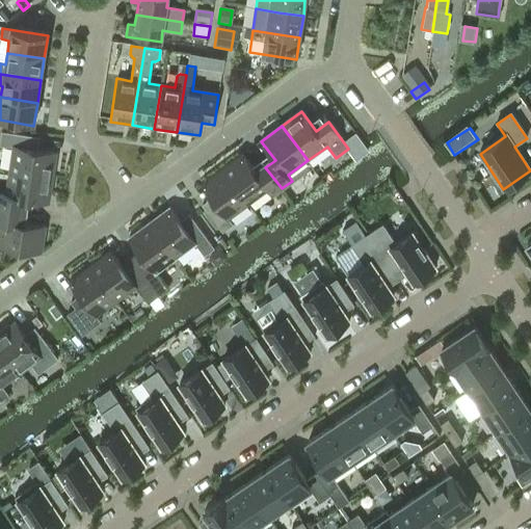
[(8,173),(52,179),(56,154),(37,152),(38,139),(1,133),(0,140),(0,147),(12,149),(8,173)]
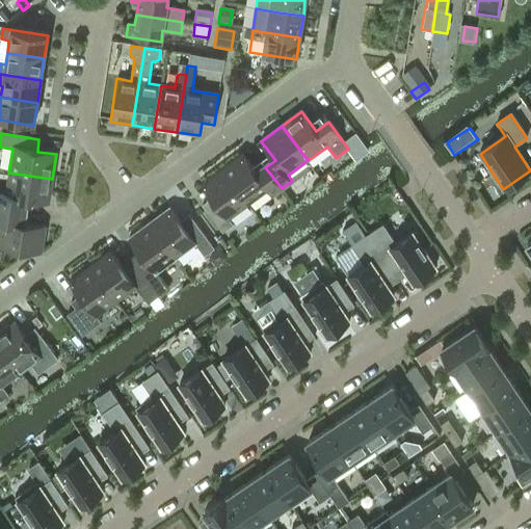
[(282,188),(265,167),(257,174),(243,154),(221,169),(248,205),(267,190),(271,195),(282,188)]
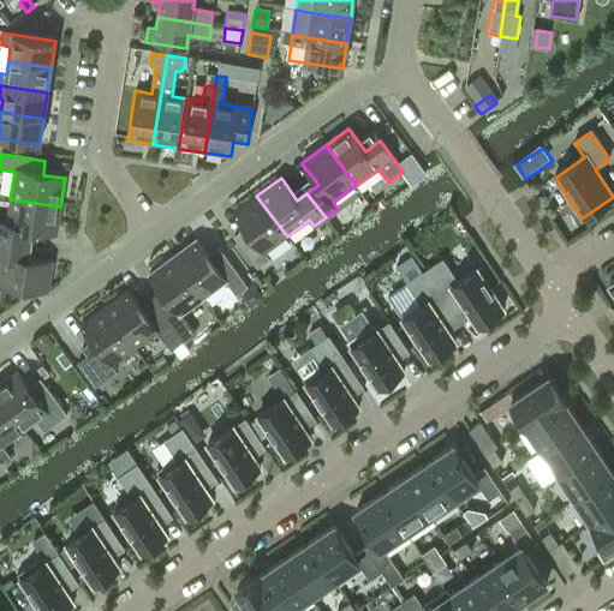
[(264,253),(287,237),(256,196),(233,213),(250,237),(239,245),(257,269),(269,259),(264,253)]
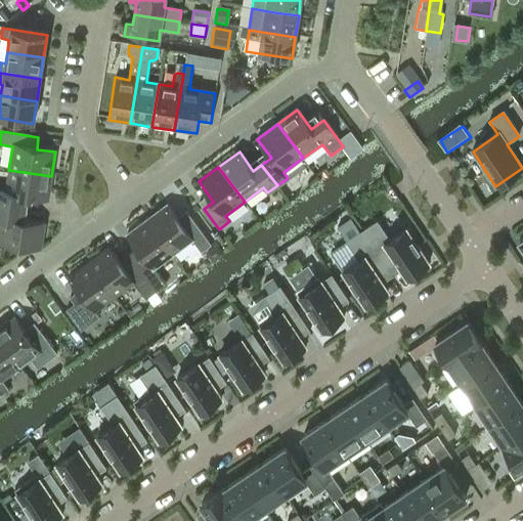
[(48,201),(51,176),(8,170),(5,192),(0,191),(0,205),(28,210),(30,198),(48,201)]
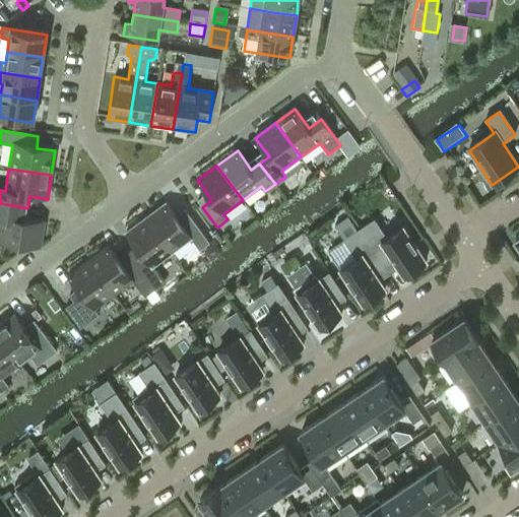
[(27,208),(0,203),(0,217),(1,217),(0,224),(0,241),(41,247),(44,223),(25,220),(27,208)]
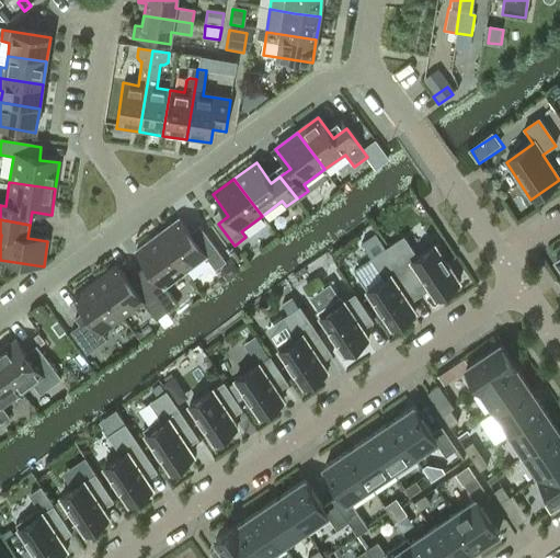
[(158,235),(185,273),(205,259),(215,271),(225,263),(204,234),(195,241),(179,219),(158,235)]
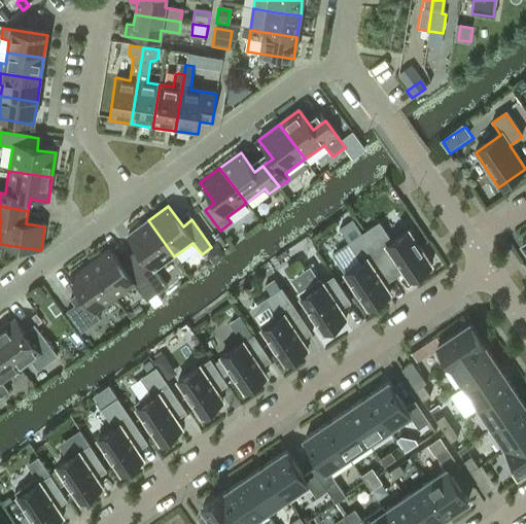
[(154,271),(174,256),(148,220),(127,236),(141,256),(133,263),(156,295),(167,287),(154,271)]
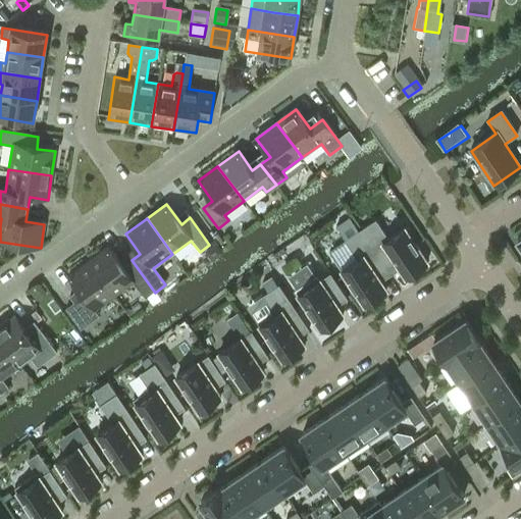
[(389,276),(360,231),(358,232),(349,219),(335,228),(345,242),(344,242),(345,243),(357,261),(342,272),(364,306),(367,304),(369,307),(378,301),(376,298),(383,293),(385,291),(380,283),(389,276)]
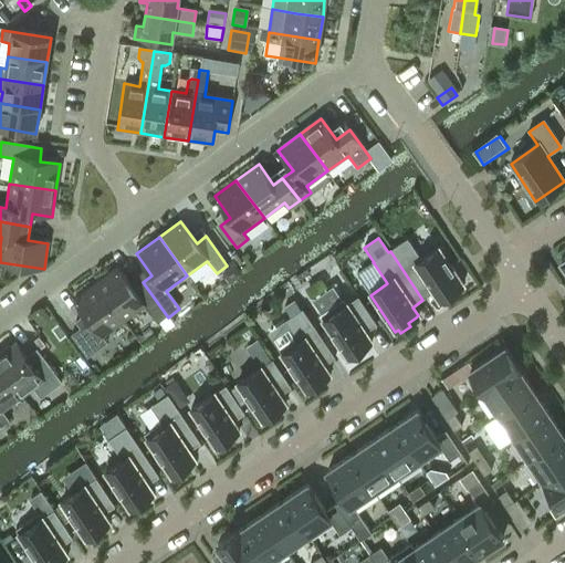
[(407,240),(390,251),(422,300),(433,293),(439,302),(441,300),(443,304),(452,299),(449,295),(459,288),(463,285),(447,262),(451,259),(443,248),(439,251),(438,249),(421,261),(407,240)]
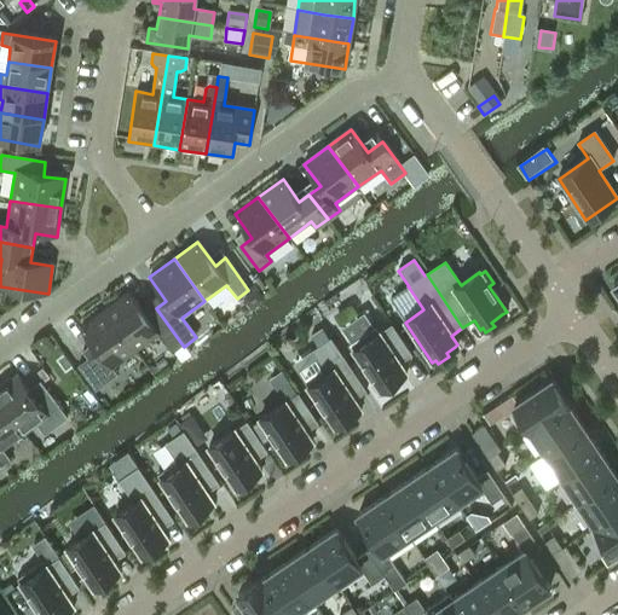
[(184,347),(156,308),(145,315),(130,294),(105,311),(134,353),(159,336),(172,354),(184,347)]
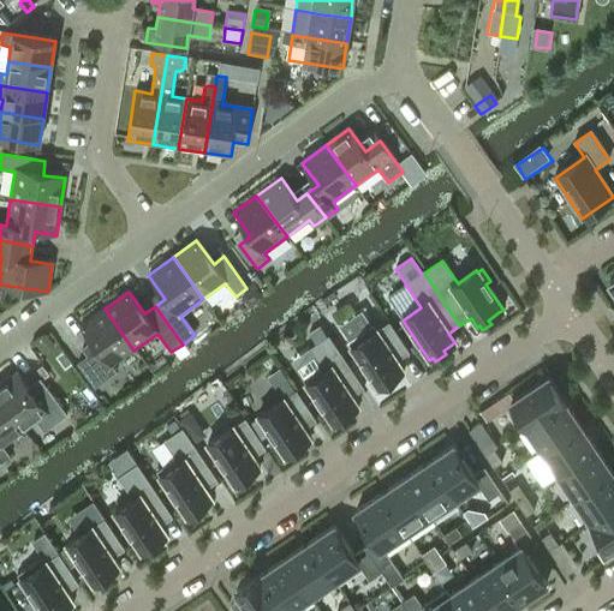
[(111,366),(133,351),(105,309),(81,325),(97,349),(77,364),(95,389),(117,373),(111,366)]
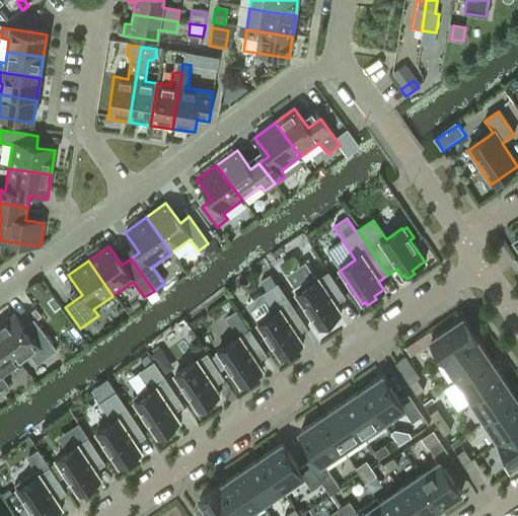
[(296,295),(318,328),(321,326),(323,329),(333,323),(330,320),(338,315),(341,313),(335,306),(345,299),(327,273),(315,282),(296,295)]
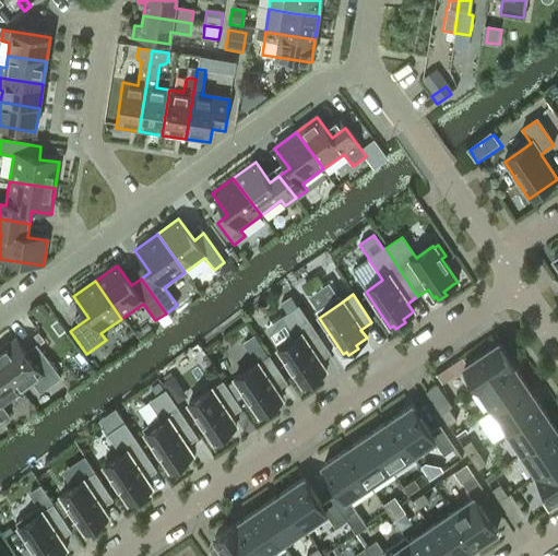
[(281,318),(292,334),(275,346),(277,350),(303,387),(306,385),(308,388),(318,381),(316,378),(323,373),(325,371),(320,363),(331,355),(298,307),(297,307),(291,298),(281,306),(286,315),(281,318)]
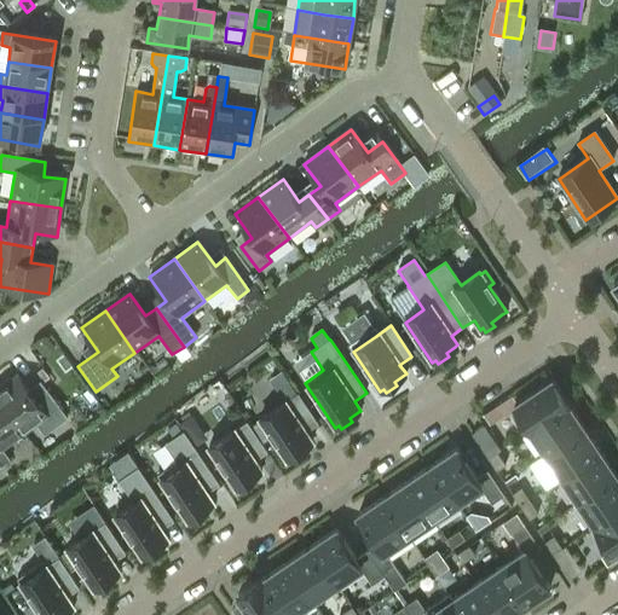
[(47,354),(55,349),(48,341),(41,346),(47,354)]
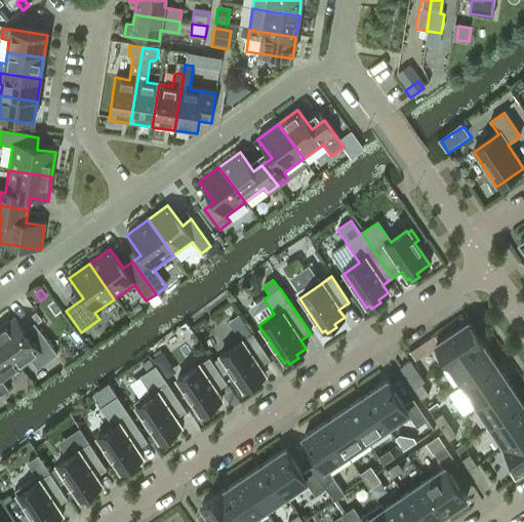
[(240,316),(228,324),(232,330),(244,322),(240,316)]
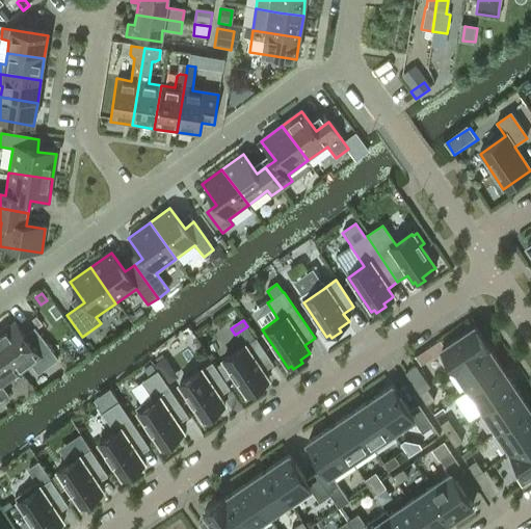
[(0,343),(22,373),(41,360),(47,368),(57,361),(38,336),(30,343),(16,323),(0,334),(0,343)]
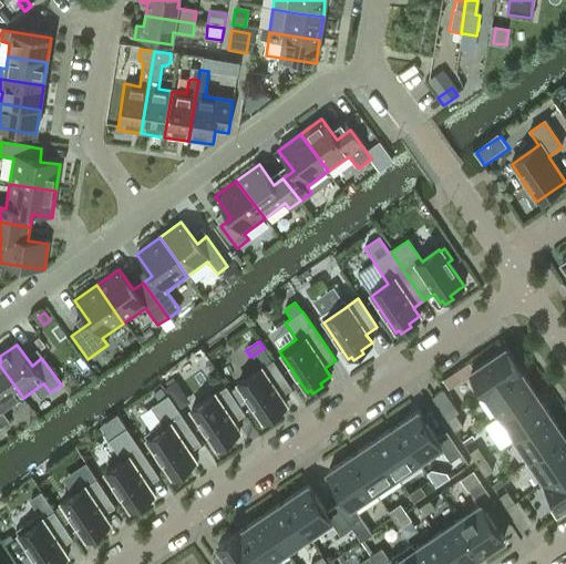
[(470,372),(484,395),(520,371),(504,349),(470,372)]
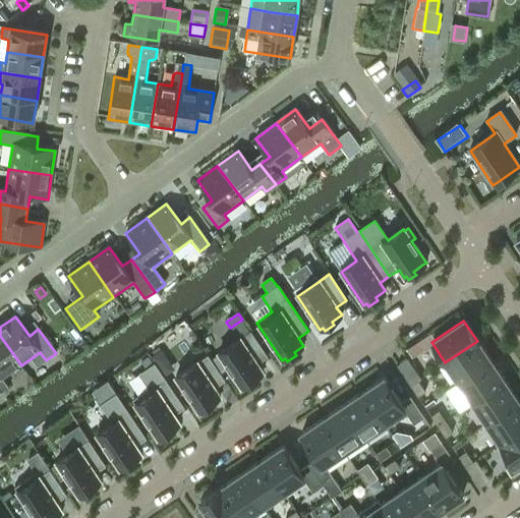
[(268,358),(250,332),(218,354),(241,388),(244,386),(246,389),(255,383),(253,380),(261,375),(263,372),(257,364),(268,358)]
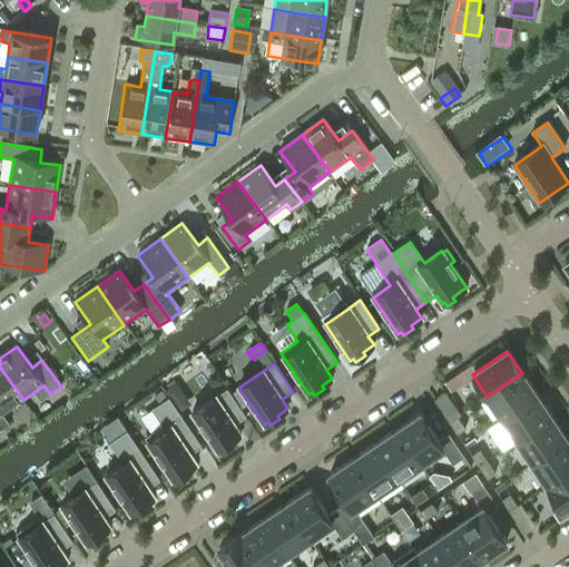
[(23,400),(0,368),(0,430),(10,424),(3,414),(23,400)]
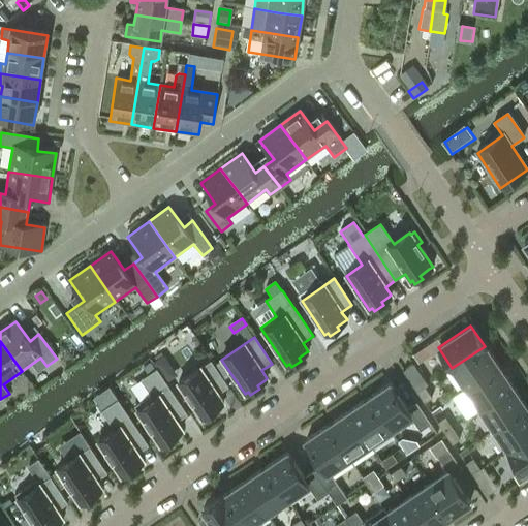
[(498,367),(485,346),(452,368),(466,389),(498,367)]
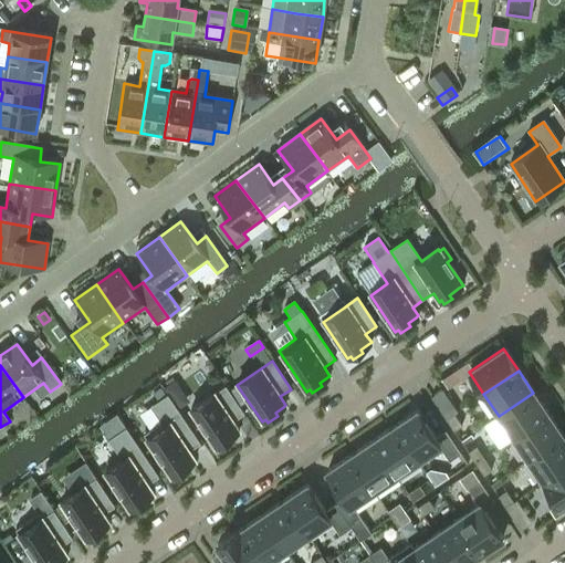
[(446,387),(453,388),(460,383),(454,375),(443,383),(446,387)]
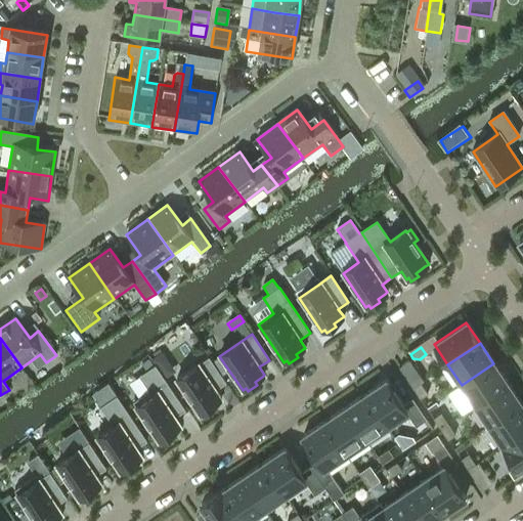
[(214,408),(212,405),(219,400),(221,399),(216,391),(226,384),(209,358),(176,380),(200,414),(203,411),(205,415),(214,408)]
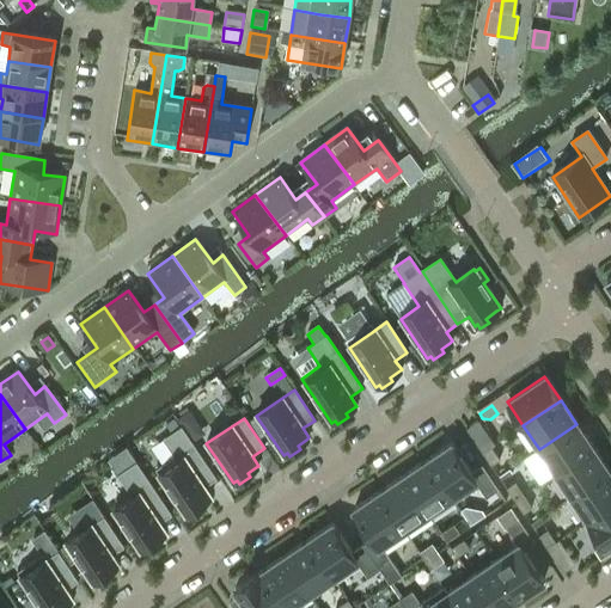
[(171,434),(179,428),(175,419),(165,425),(171,434)]
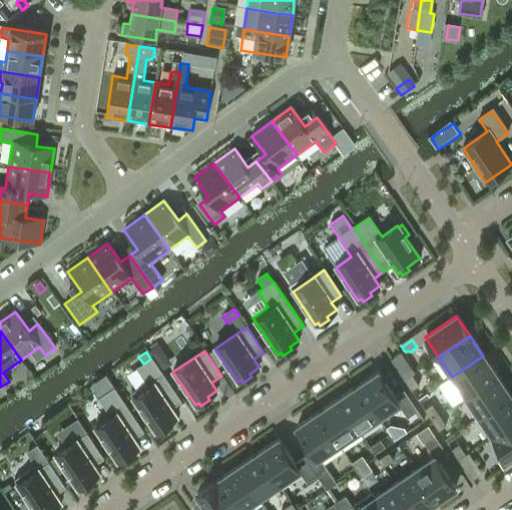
[(391,361),(405,382),(412,377),(415,375),(401,355),(391,361)]
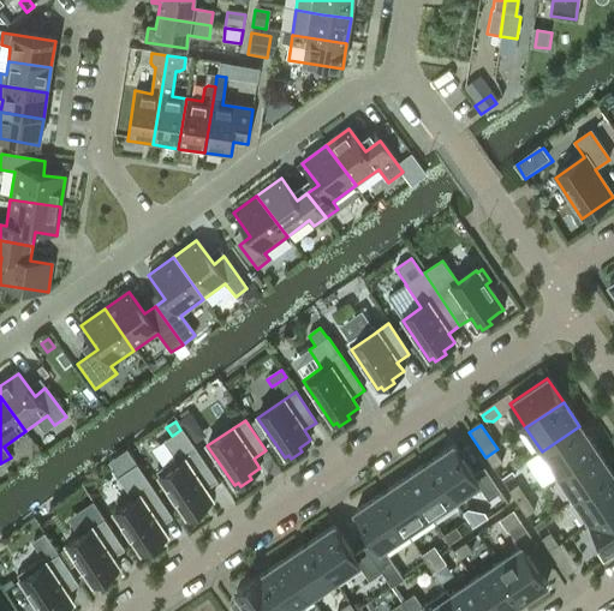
[(579,426),(542,451),(537,454),(553,478),(558,474),(595,449),(579,426)]
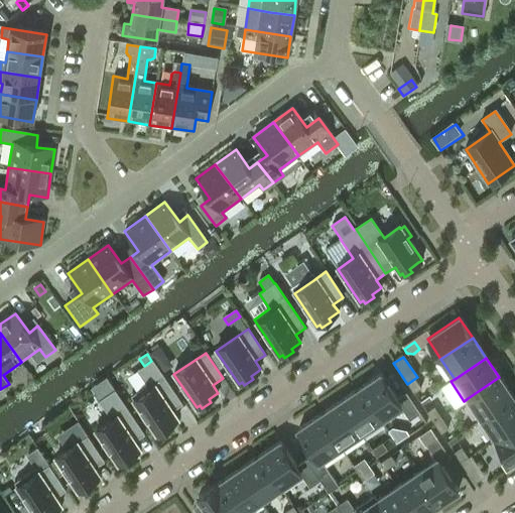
[(137,371),(149,390),(133,401),(156,434),(159,432),(161,435),(170,429),(168,426),(175,421),(177,420),(172,412),(182,405),(152,361),(151,361),(144,366),(137,371)]
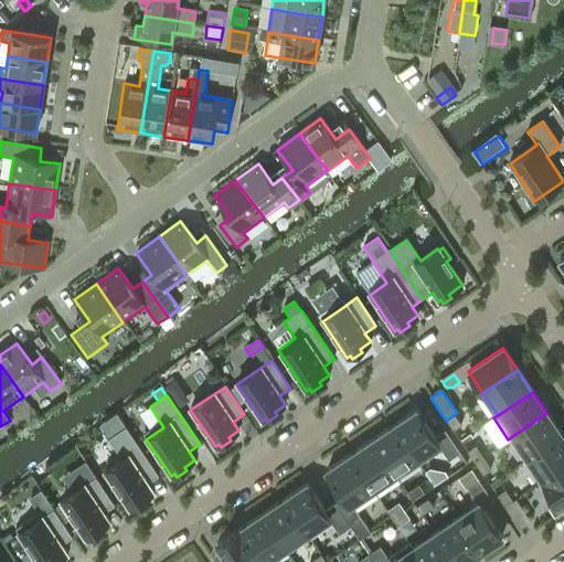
[(416,412),(394,426),(416,460),(437,446),(448,463),(459,455),(445,432),(435,439),(416,412)]
